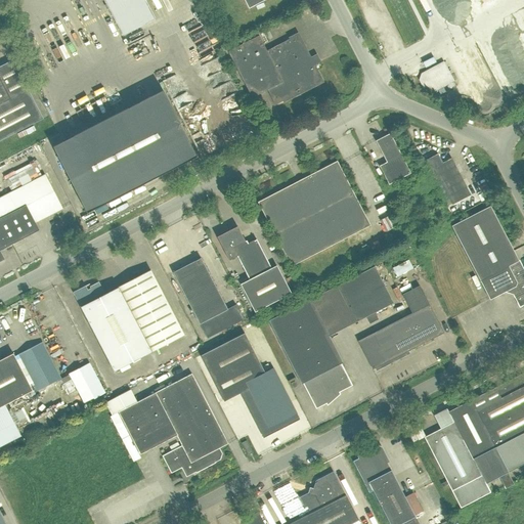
[(146,0),(103,0),(123,36),(157,18),(146,0)]
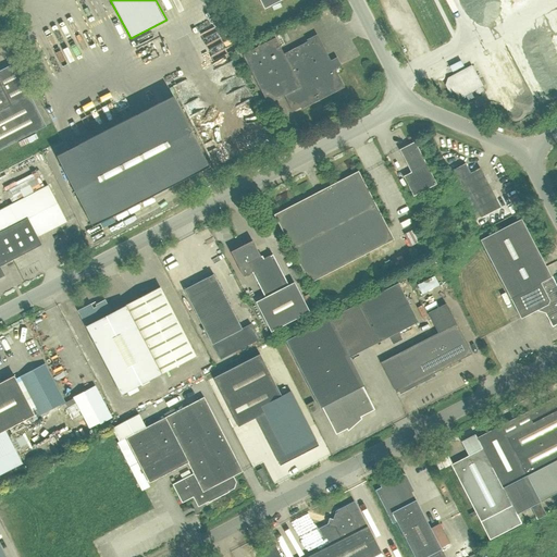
[(258,0),(263,10),(281,0),(258,0)]
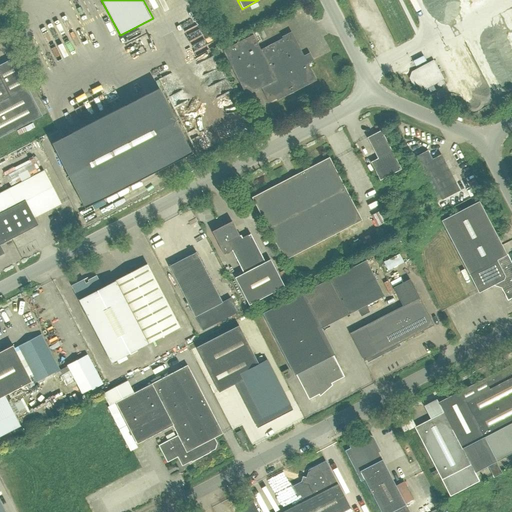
[(2,7),(0,8),(0,15),(3,22),(8,20),(2,7)]
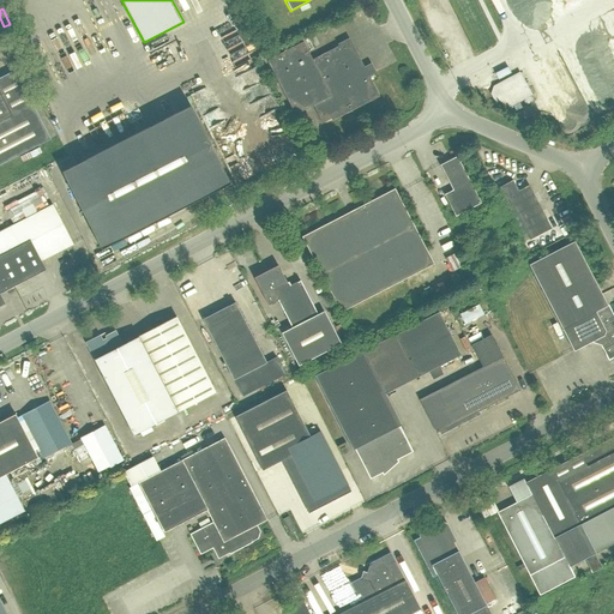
[(312,59),(304,42),(266,61),(294,115),(312,106),(321,124),(375,96),(348,42),(312,59)]
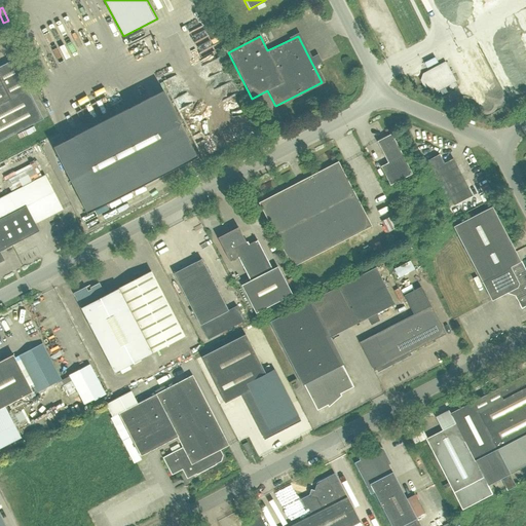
[(209,68),(221,62),(217,53),(204,60),(209,68)]
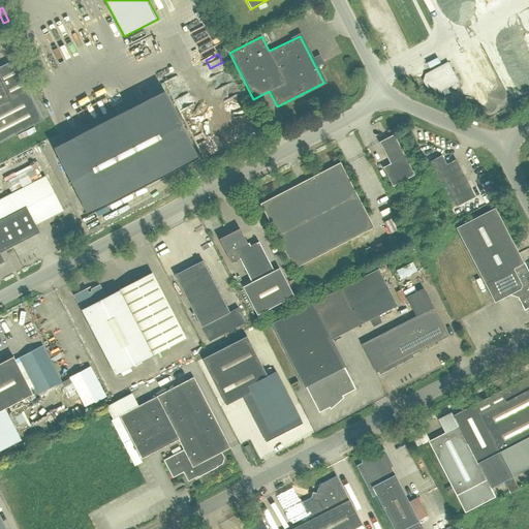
[(12,61),(0,67),(0,142),(43,120),(12,61)]
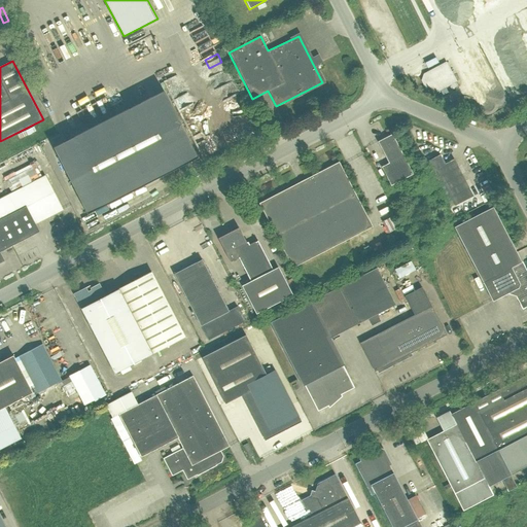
[(425,78),(420,80),(426,92),(431,89),(434,94),(457,81),(446,62),(423,74),(425,78)]
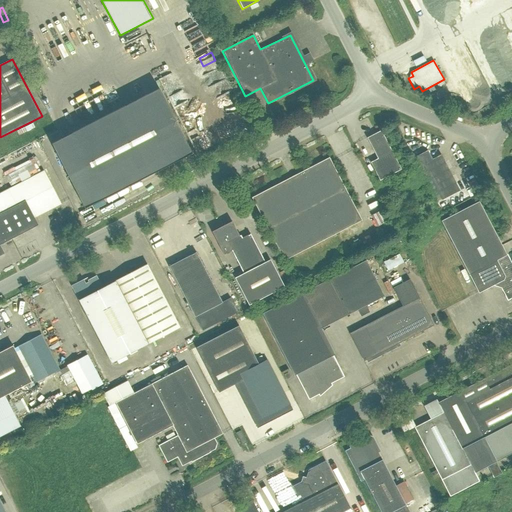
[(103,90),(113,85),(106,73),(96,78),(103,90)]
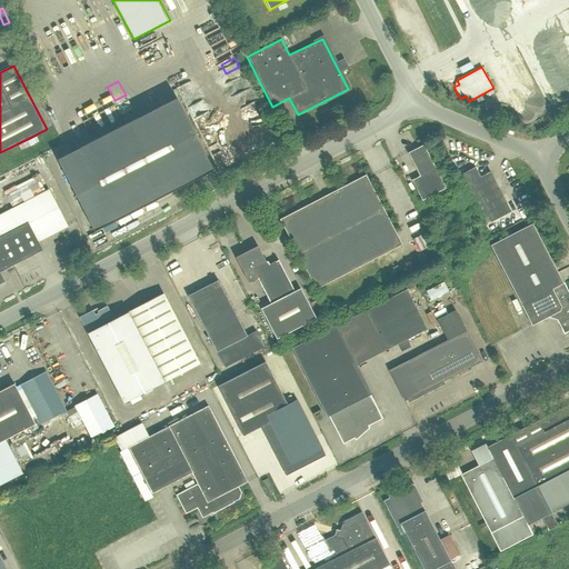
[(213,170),(177,98),(57,159),(93,231),(213,170)]
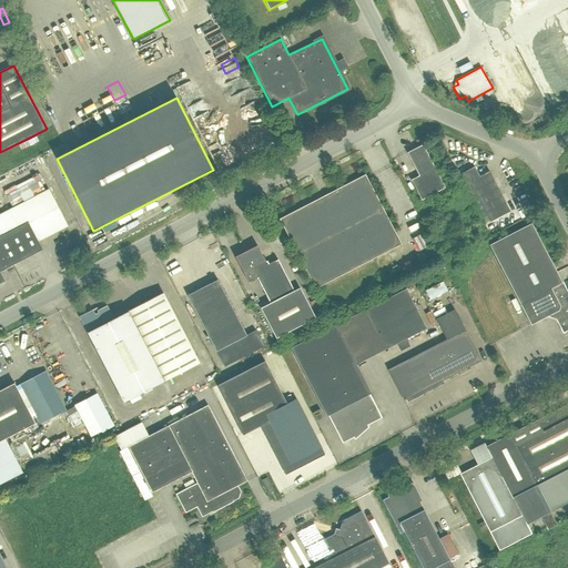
[(37,137),(19,144),(21,150),(39,141),(37,137)]
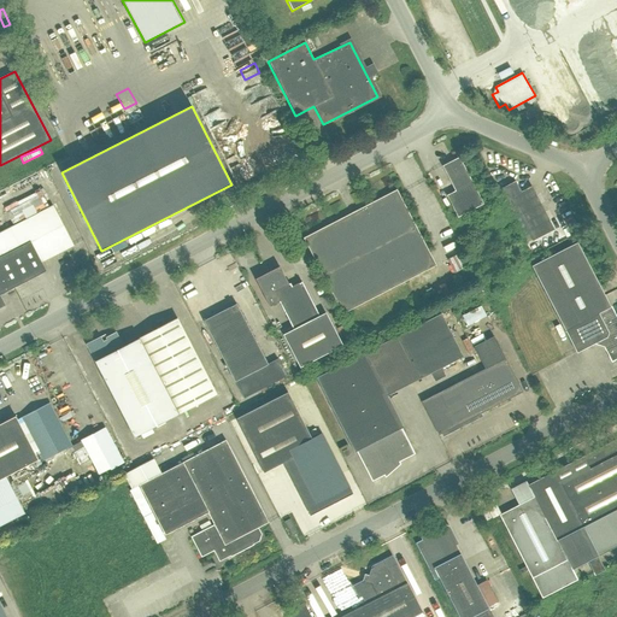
[(441,166),(454,192),(446,195),(458,218),(483,205),(458,158),(441,166)]
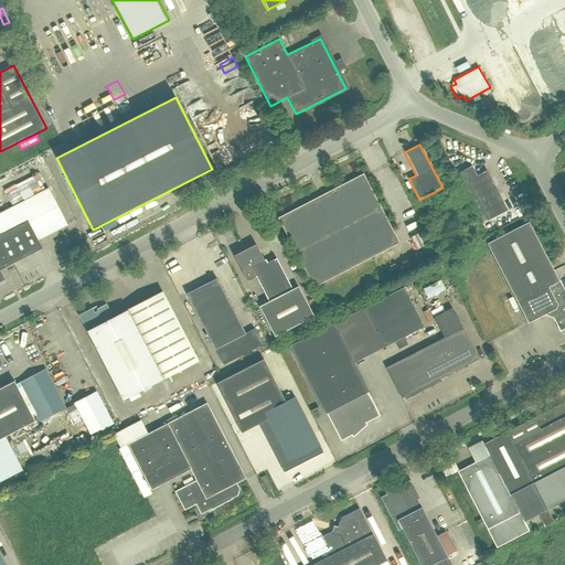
[(488,221),(507,211),(486,171),(476,177),(471,167),(461,171),(488,221)]
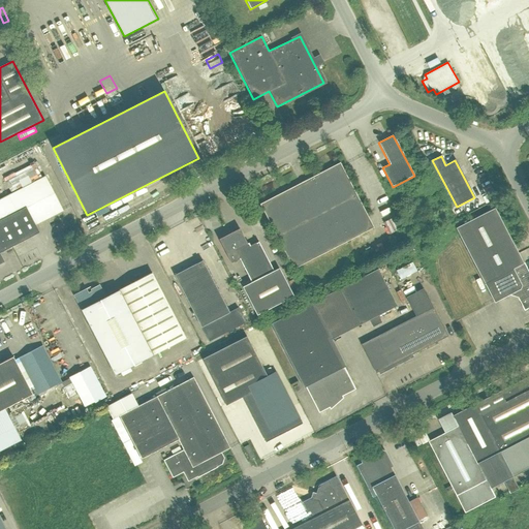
[(374,227),(340,162),(259,205),(293,269),(374,227)]
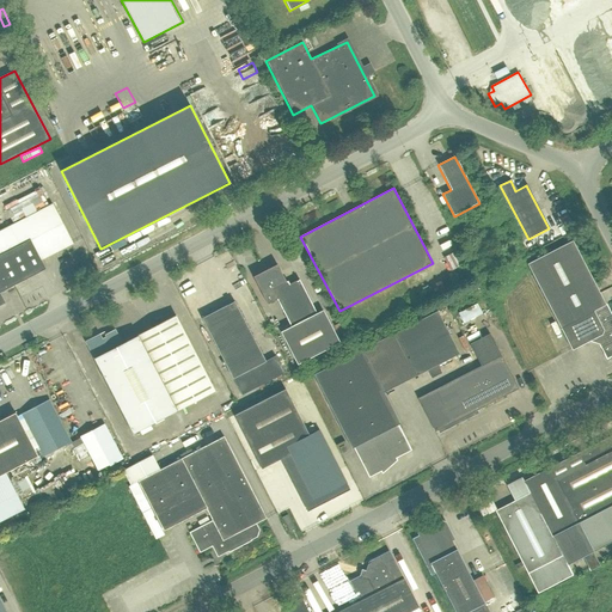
[(0,306),(5,304),(0,294),(0,292),(44,269),(41,261),(73,244),(53,204),(0,231),(0,306)]
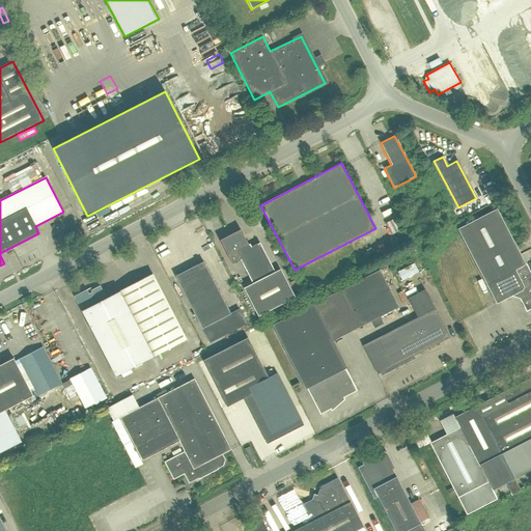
[(497,208),(456,229),(496,304),(516,294),(526,311),(530,308),(530,274),(526,263),(516,269),(507,251),(516,247),(497,208)]
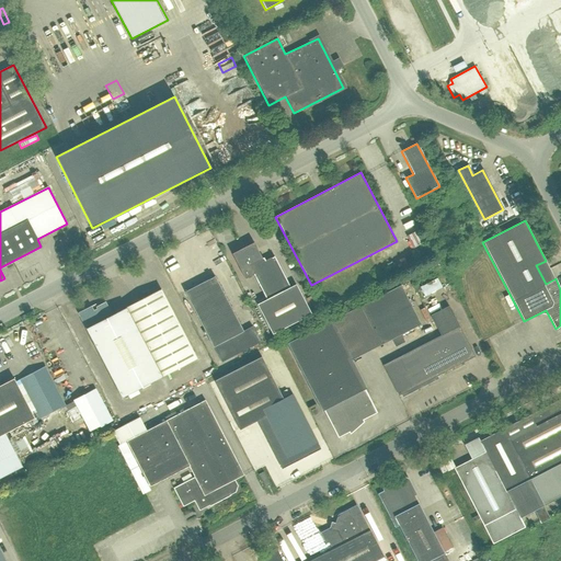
[(403,231),(409,243),(420,239),(413,227),(403,231)]
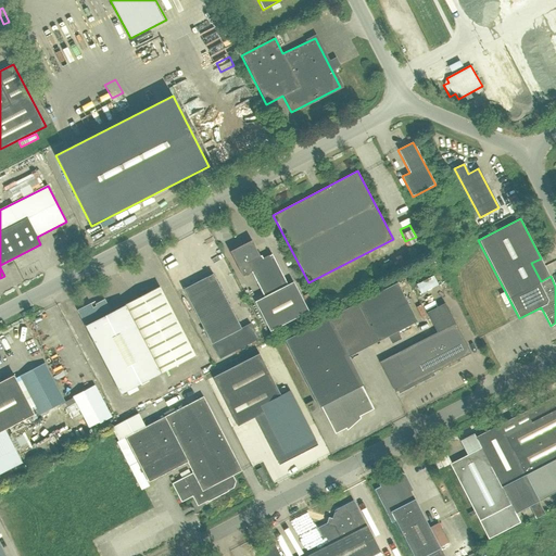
[(76,231),(71,235),(77,248),(83,244),(76,231)]
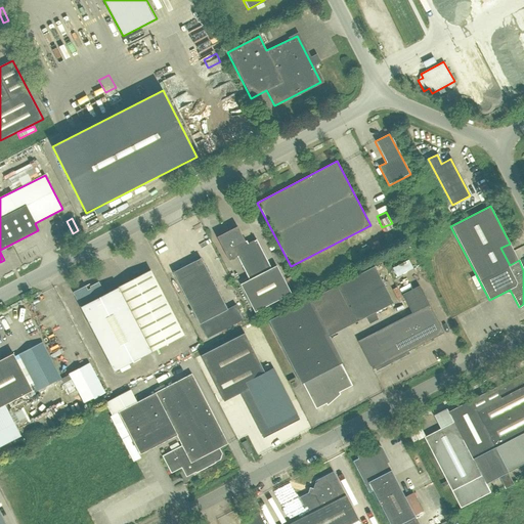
[(230,230),(216,237),(228,261),(234,258),(233,256),(235,254),(249,280),(239,285),(254,313),(291,294),(276,266),(270,269),(256,239),(248,244),(246,242),(245,242),(239,233),(236,235),(236,236),(232,235),(232,234),(230,230)]
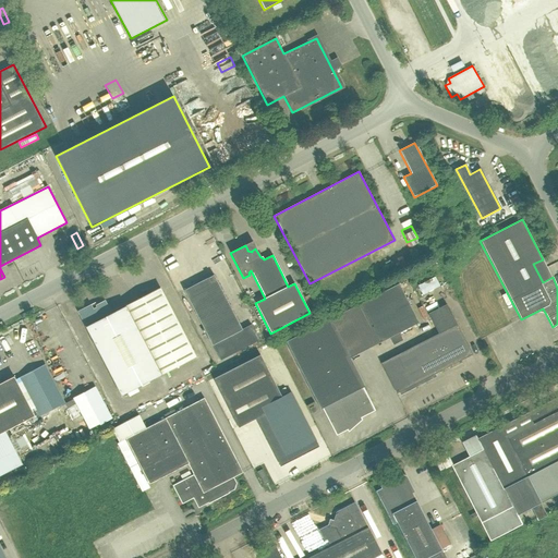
[(417,290),(436,281),(432,273),(413,281),(417,290)]
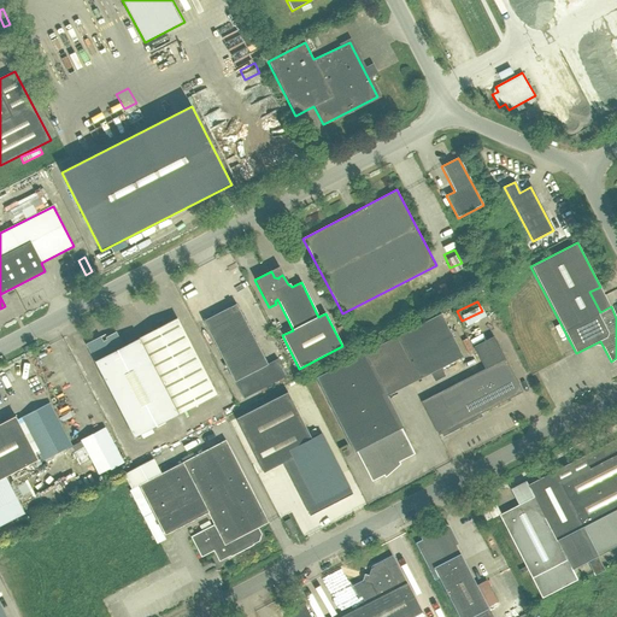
[(236,305),(203,322),(234,382),(235,382),(244,399),(286,377),(277,359),(266,364),(236,305)]
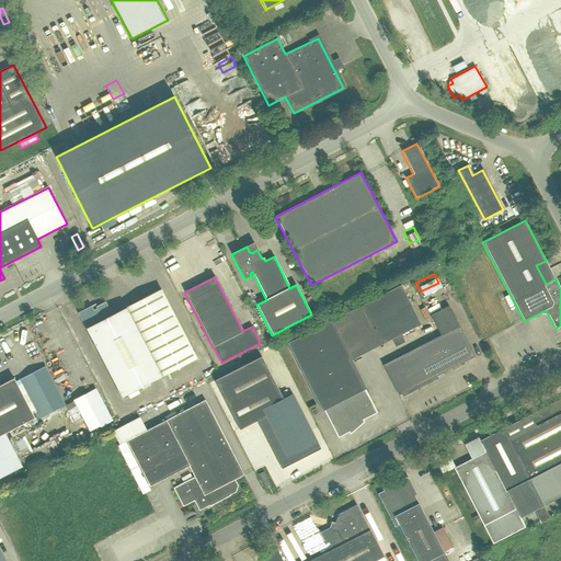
[(365,389),(366,388),(352,359),(421,324),(400,285),(286,343),(321,411),(323,410),(338,437),(348,432),(346,428),(377,412),(365,389)]
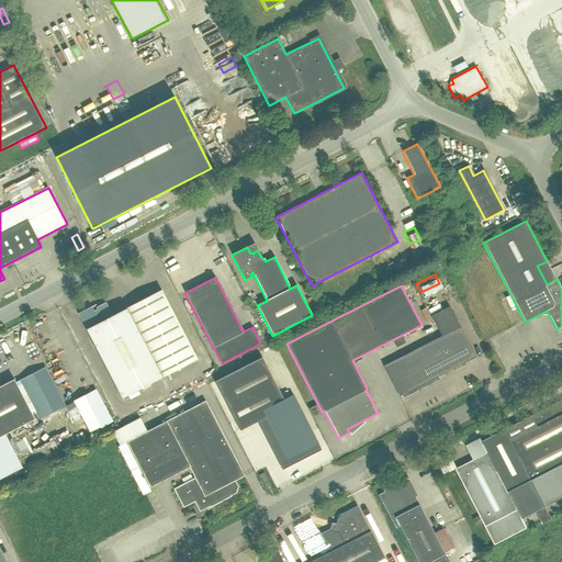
[(91,307),(79,314),(87,329),(86,329),(122,398),(197,360),(160,290),(125,308),(112,316),(105,304),(97,308),(97,310),(93,312),(91,307)]
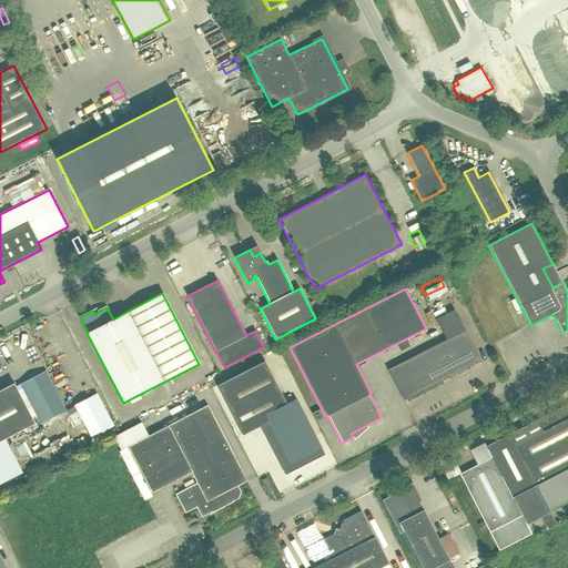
[(436,320),(446,340),(387,371),(404,401),(480,362),(454,310),(436,320)]
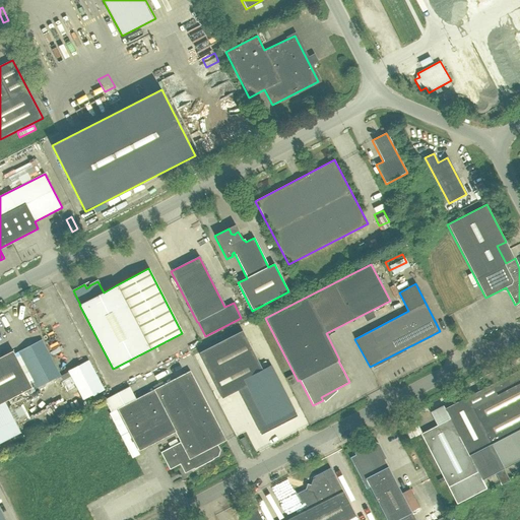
[(242,331),(199,352),(221,398),(238,390),(259,432),(260,431),(264,432),(264,433),(298,416),(271,365),(262,370),(242,331)]
